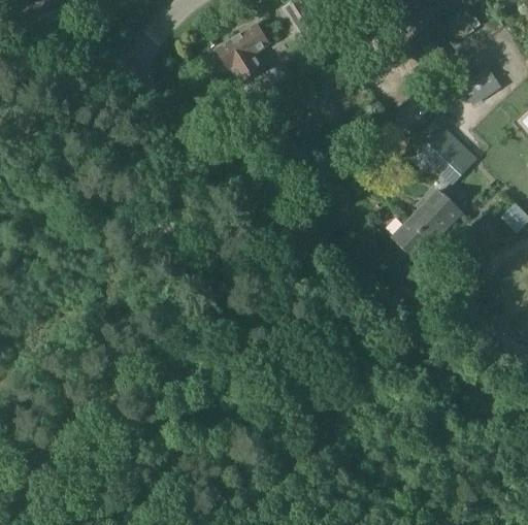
[(305,41),(324,30),(312,12),(302,20),(291,2),(284,6),(305,41)]
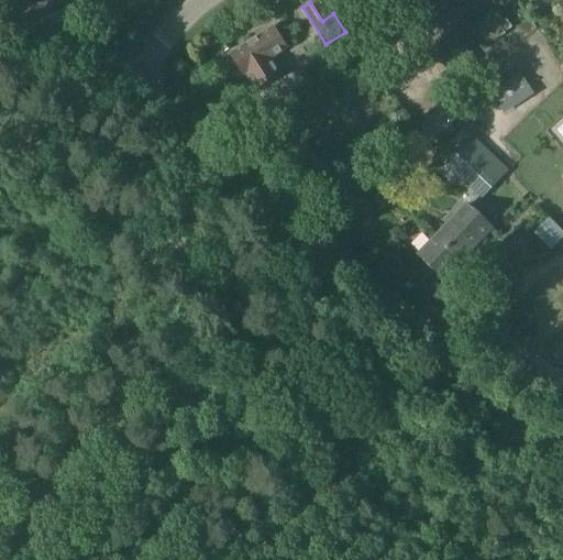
[(486,44),(506,31),(514,26),(501,8),(494,12),(490,9),(472,21),(486,44)]
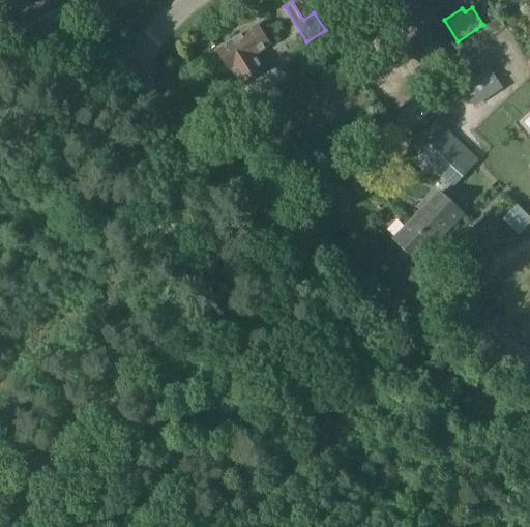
[(258,23),(217,49),(230,68),(232,67),(241,83),(265,67),(255,53),(270,42),(258,23)]
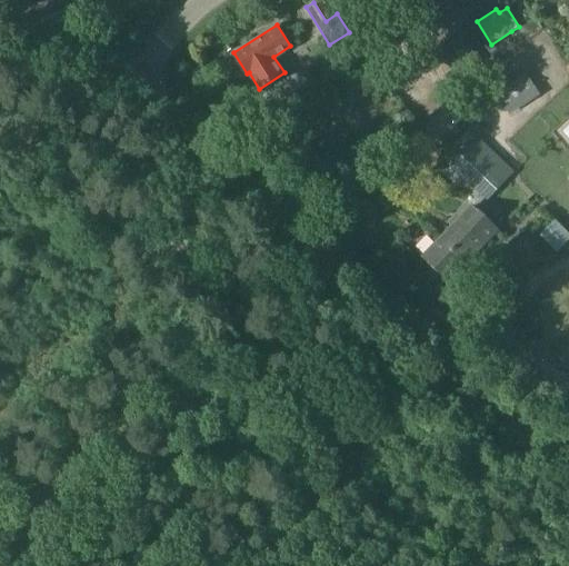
[(439,52),(465,85),(487,67),(461,35),(439,52)]
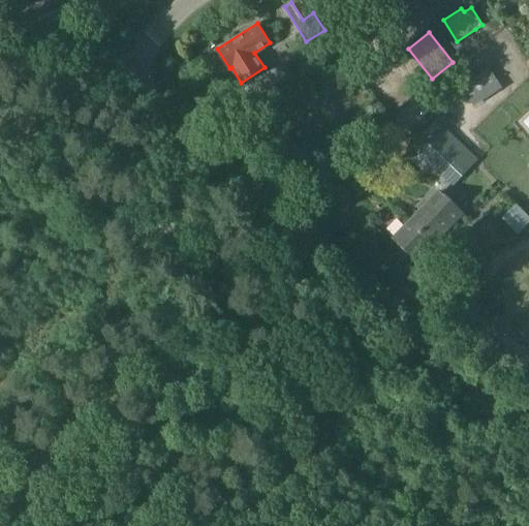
[(489,94),(476,76),(463,86),(475,104),(489,94)]
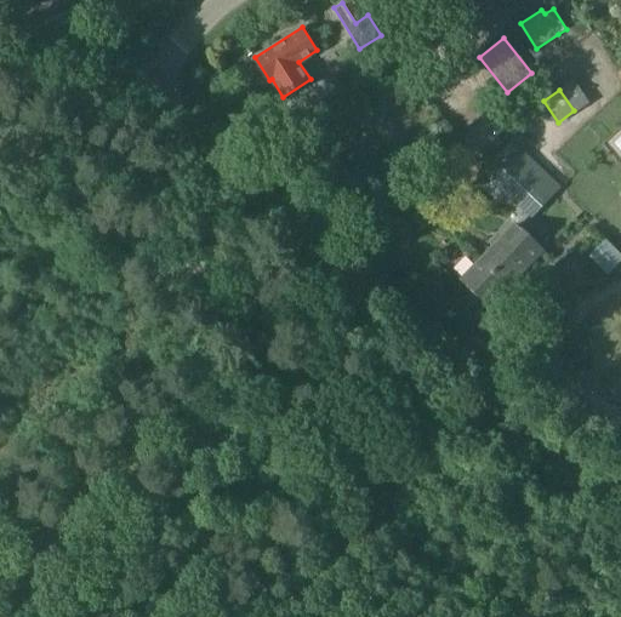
[(620,131),(610,141),(620,153),(620,131)]
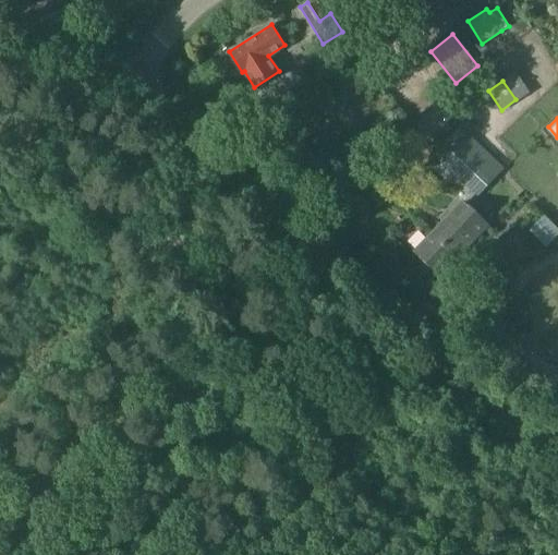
[(478,195),(505,167),(466,130),(465,131),(460,125),(435,152),(440,157),(439,158),(478,195)]
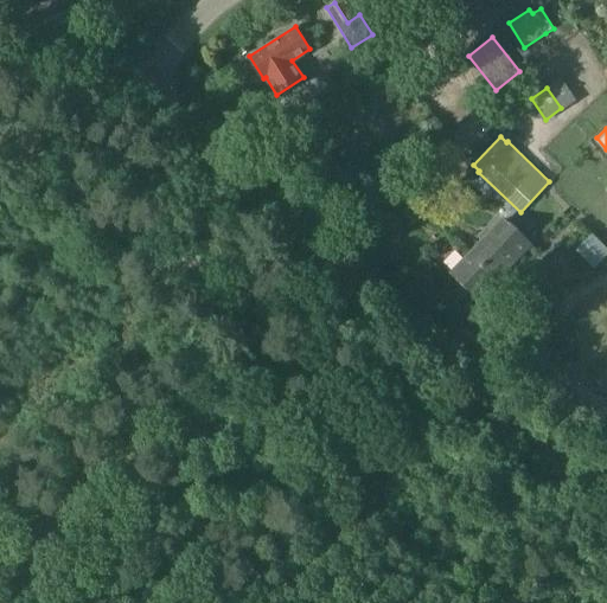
[(504,217),(472,250),(498,276),(531,242),(504,217)]
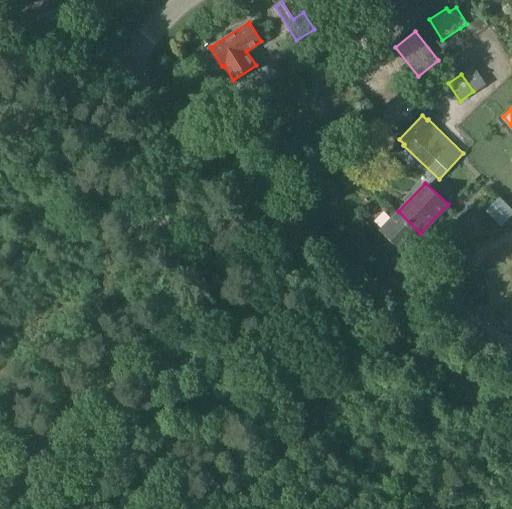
[(511,215),(511,208),(500,196),(486,210),(502,226),(511,215)]
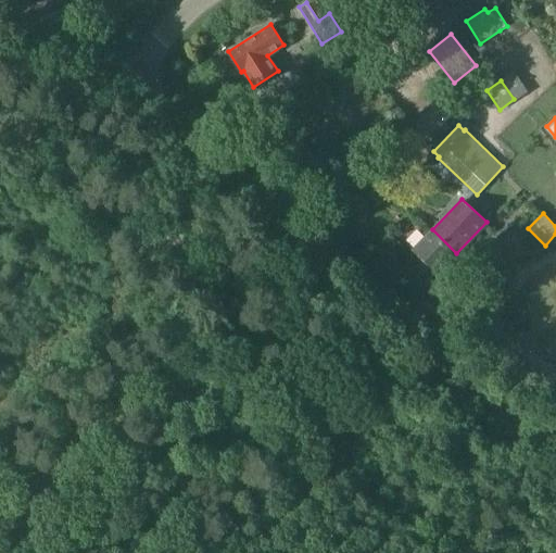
[(483,250),(496,266),(529,250),(512,227),(483,250)]
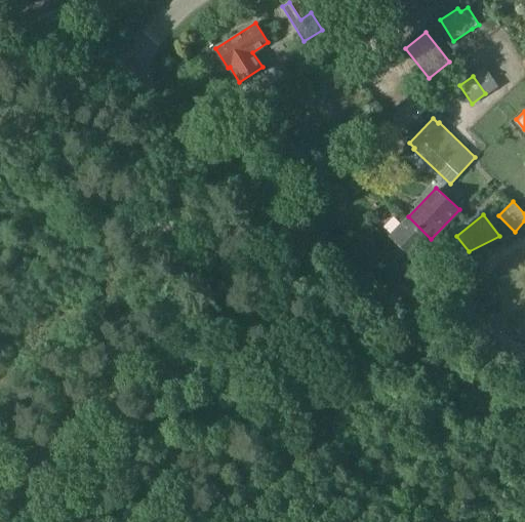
[(431,239),(408,216),(390,236),(413,257),(431,239)]
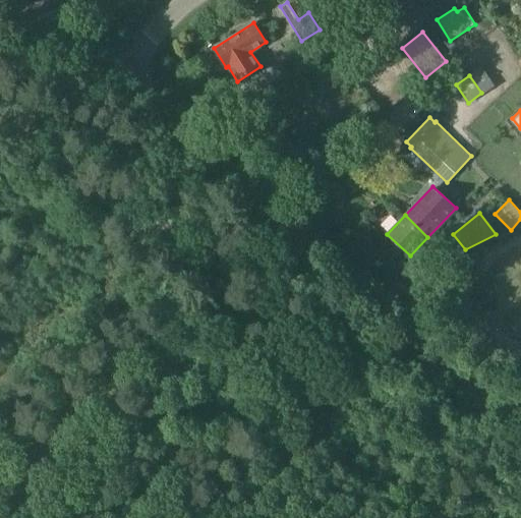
All buildings are outlined.
